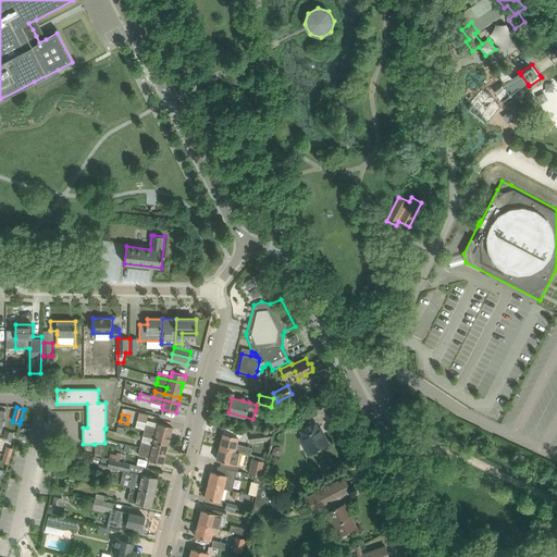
[(313,453),(319,449),(329,445),(324,436),(323,436),(314,420),(300,428),(313,453)]
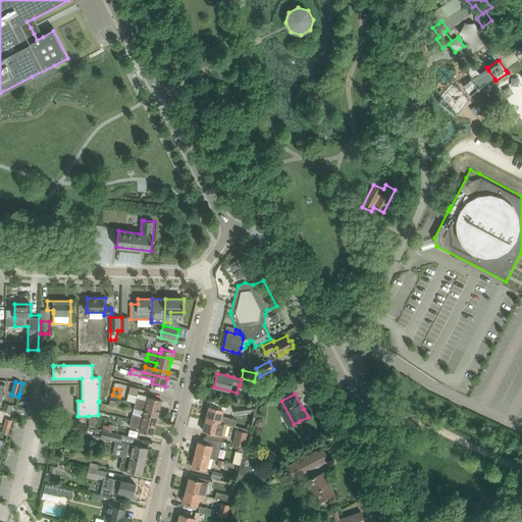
[(136,403),(159,409),(161,400),(152,398),(149,397),(148,401),(142,400),(137,399),(136,403)]
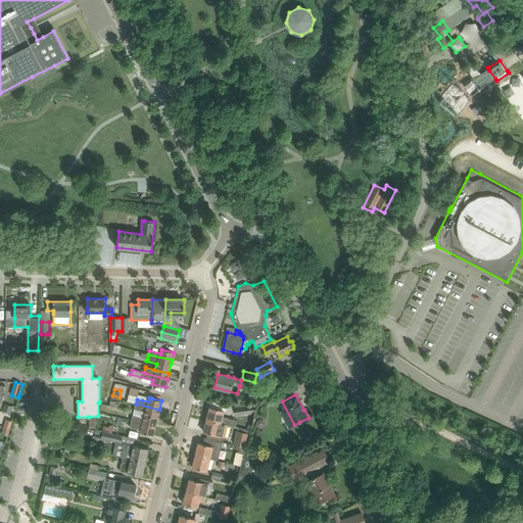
[(135,407),(135,410),(145,412),(145,415),(157,418),(158,413),(159,410),(136,403),(135,407)]
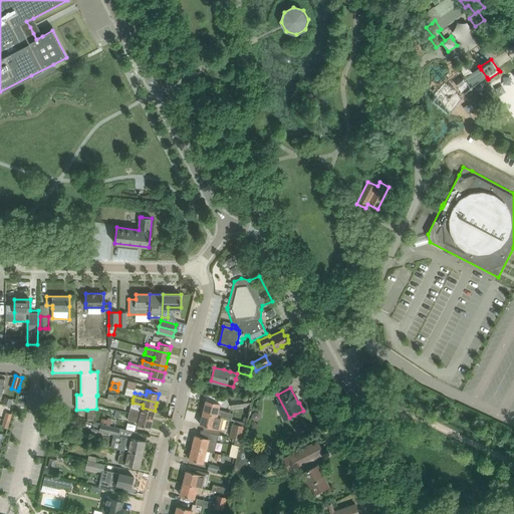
[(238,399),(239,407),(249,406),(251,398),(238,399)]
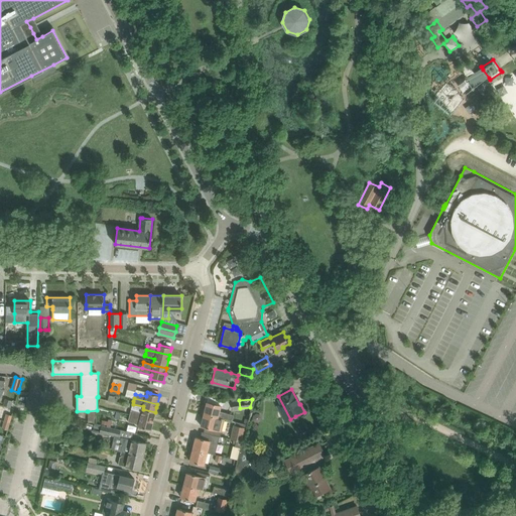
[(205,403),(204,408),(205,409),(204,414),(218,417),(225,419),(232,421),(234,415),(219,411),(221,405),(207,402),(206,403),(205,403)]
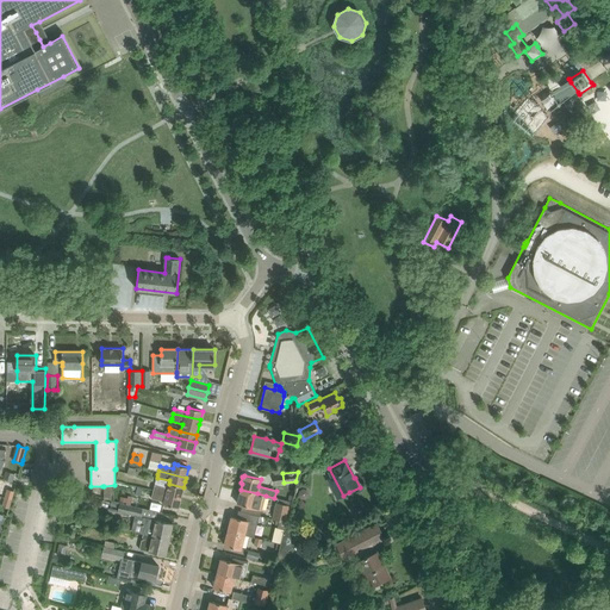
[(155,485),(154,491),(181,498),(182,495),(184,487),(169,484),(168,487),(155,485)]
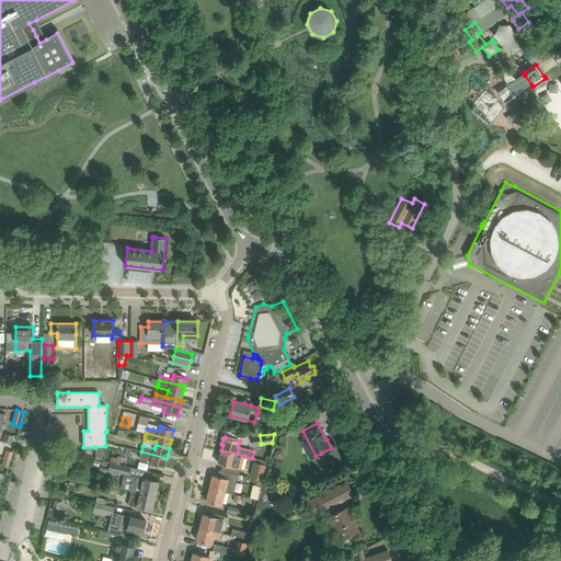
[(275,450),(275,455),(277,458),(282,458),(284,456),(285,451),(283,449),(278,448),(275,450)]
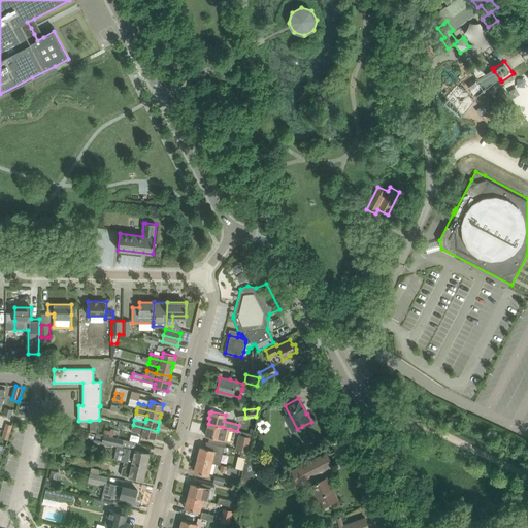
[(208,424),(205,435),(210,436),(208,442),(225,447),(227,440),(230,429),(223,427),(208,424)]
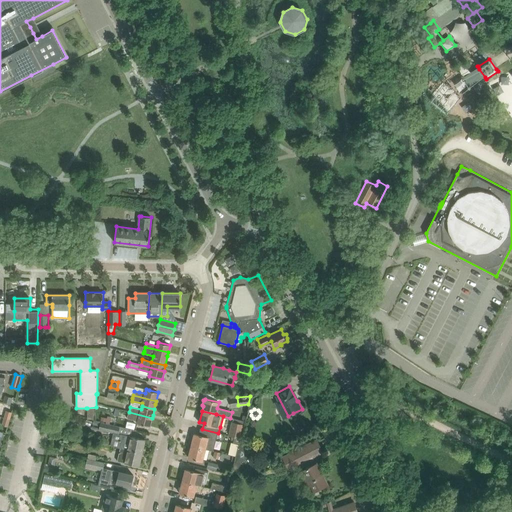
[(128,416),(127,418),(138,421),(138,423),(140,424),(150,426),(152,418),(129,412),(128,416)]
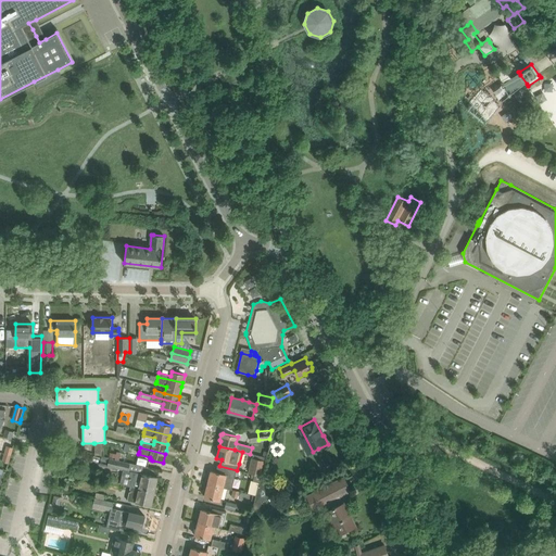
[(261,476),(261,477),(262,477),(262,476),(266,458),(263,457),(263,456),(253,454),(253,458),(249,474),(261,476)]
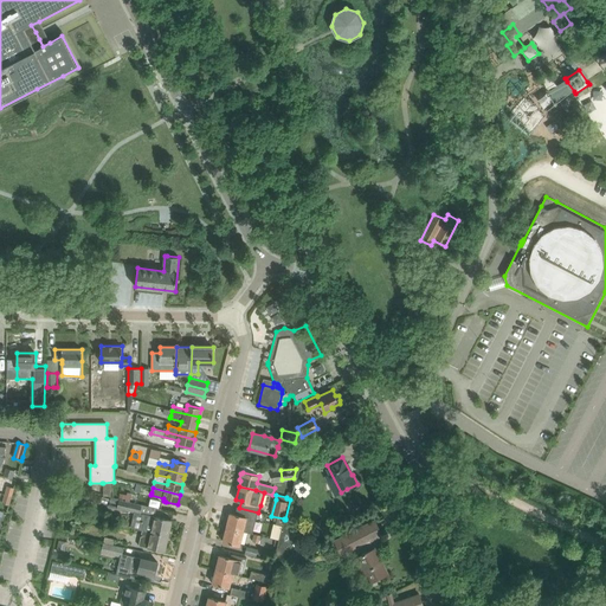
[(117,509),(140,514),(141,504),(139,504),(116,498),(115,501),(118,502),(117,509)]
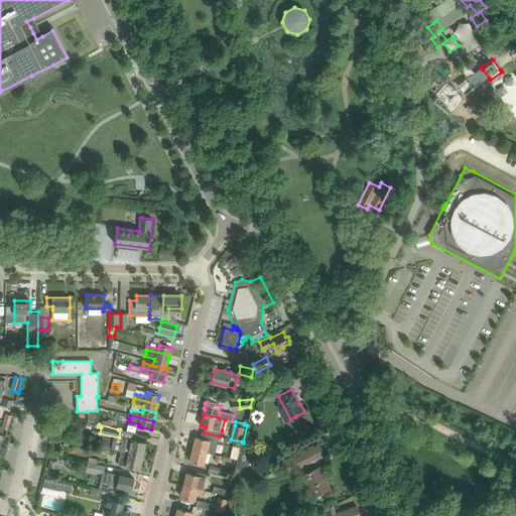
[(196,437),(192,449),(207,453),(215,455),(220,436),(204,432),(202,431),(201,438),(196,437)]
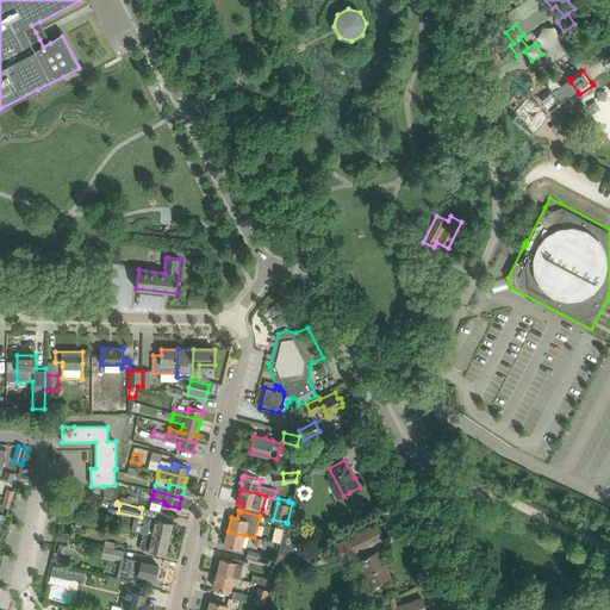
[(139,533),(143,534),(153,536),(169,540),(173,524),(144,517),(139,533)]
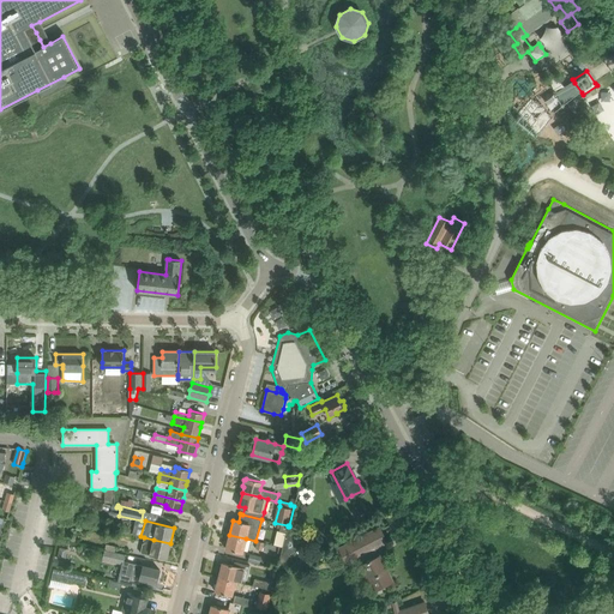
[(288,527),(278,565),(292,558),(289,554),(301,548),(288,527)]
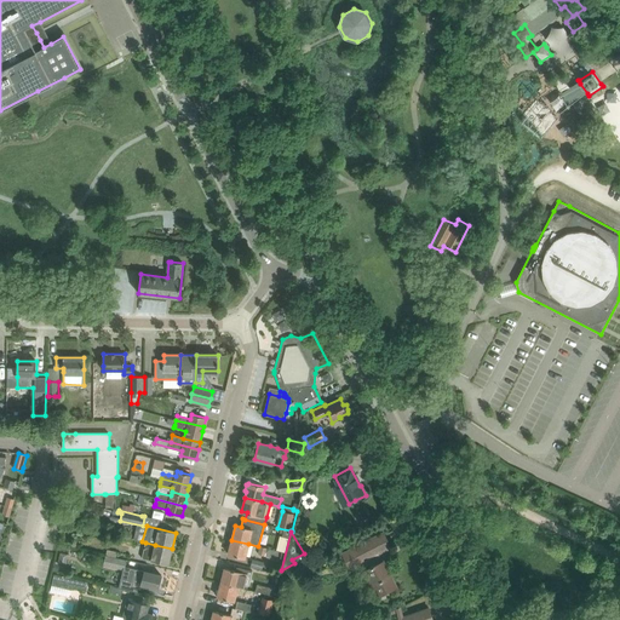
[(384,532),(368,540),(344,554),(350,567),(357,563),(362,570),(361,570),(374,596),(396,585),(384,560),(380,562),(377,552),(391,545),(384,532)]
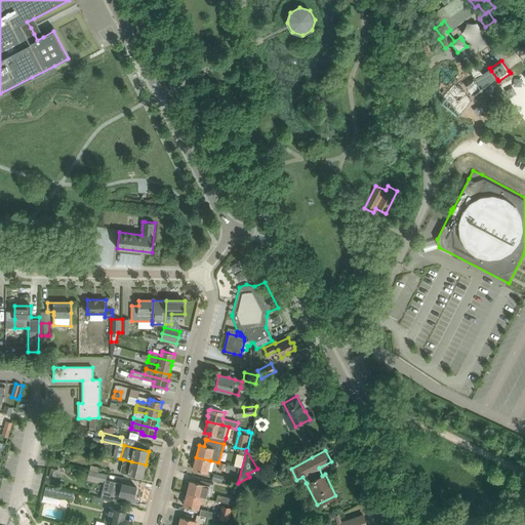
[(102,460),(114,463),(115,457),(103,454),(102,460)]
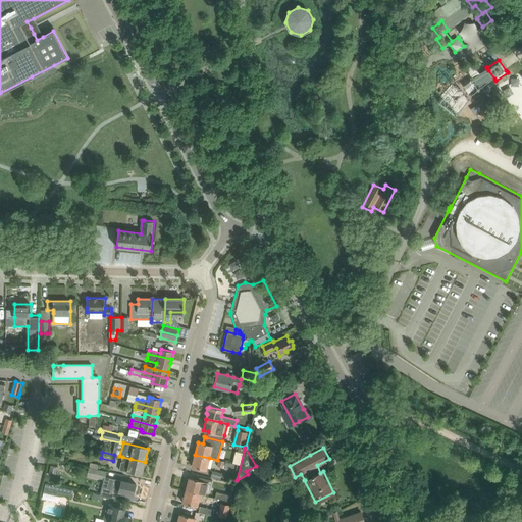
[(195,455),(192,466),(202,469),(206,470),(209,458),(195,455)]
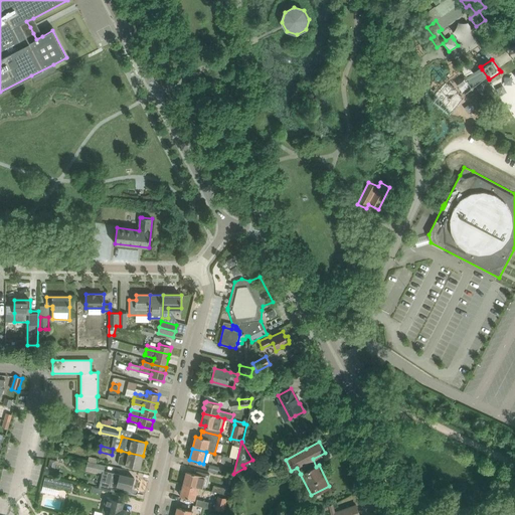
[(231,459),(226,457),(221,456),(223,450),(217,449),(214,461),(230,465),(231,459)]
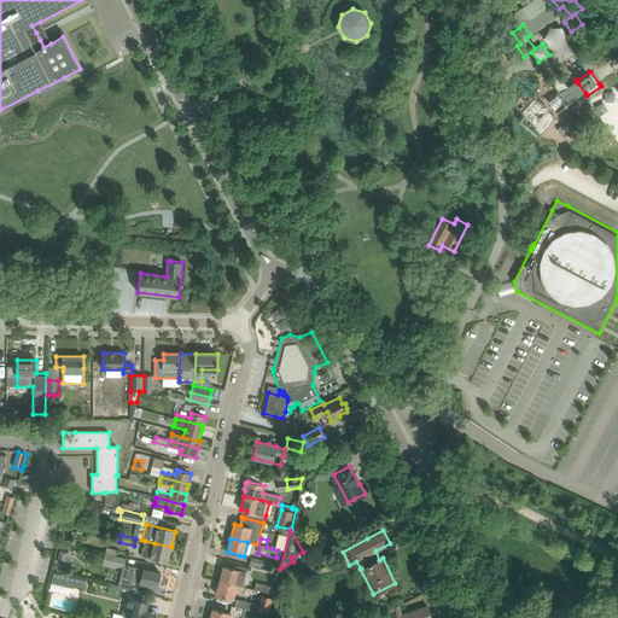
[(168,563),(172,547),(155,543),(145,541),(141,557),(168,563)]
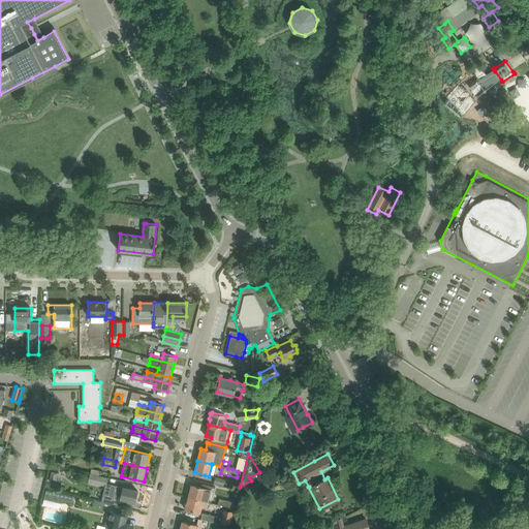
[(59,473),(52,471),(50,480),(57,481),(59,473)]
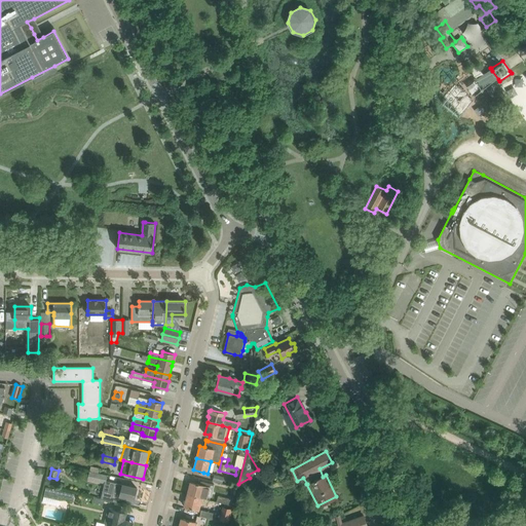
[(99,474),(99,473),(89,471),(87,480),(105,484),(107,476),(99,474)]
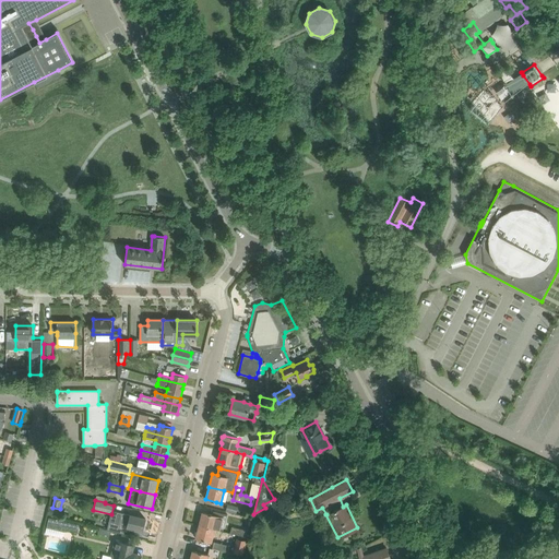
[(238,507),(227,504),(226,511),(236,513),(238,507)]
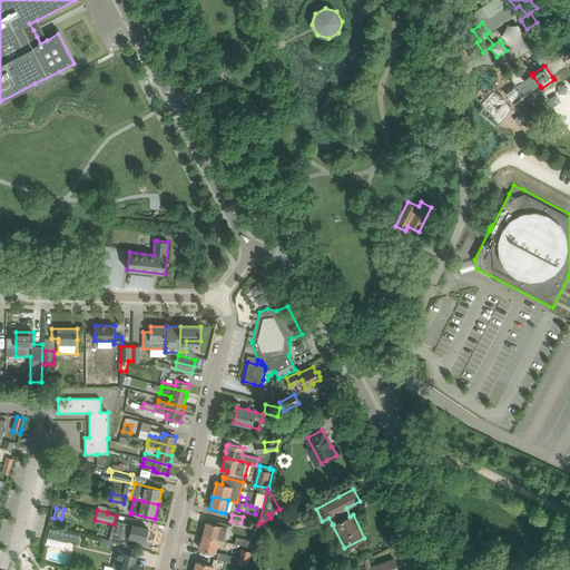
[(204,522),(203,529),(205,529),(204,532),(203,536),(219,539),(227,541),(232,524),(217,521),(217,524),(206,522),(206,523),(204,522)]
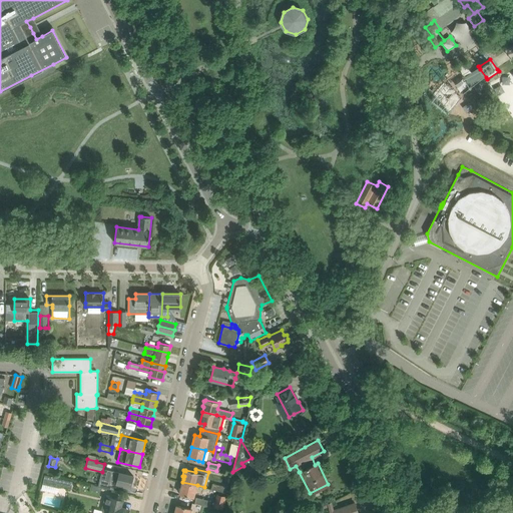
[(100,478),(98,486),(114,490),(114,487),(116,488),(117,484),(121,485),(131,487),(133,476),(124,473),(119,472),(119,473),(112,471),(111,476),(110,481),(100,478)]
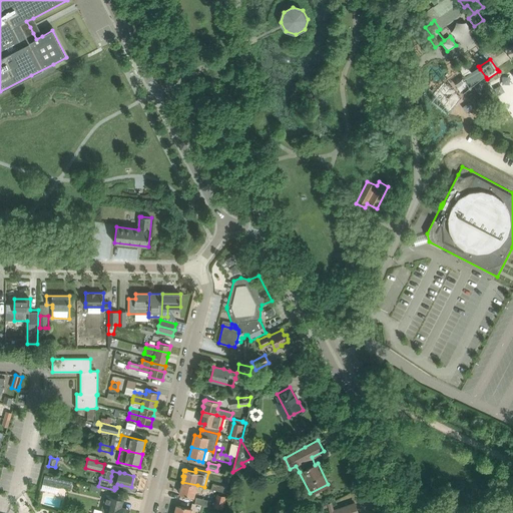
[(73,481),(45,475),(43,482),(71,488),(73,481)]
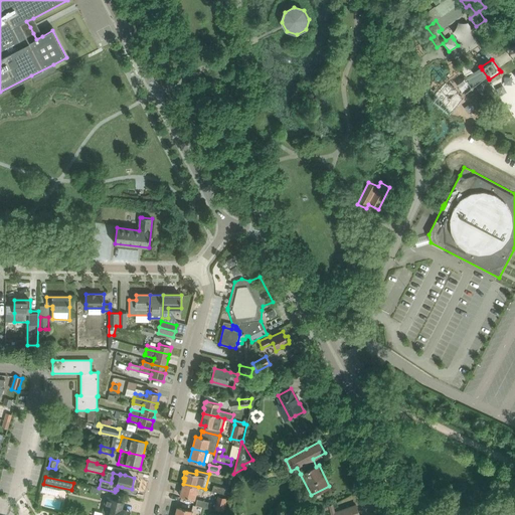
[(183,484),(180,496),(190,498),(194,499),(197,487),(183,484)]
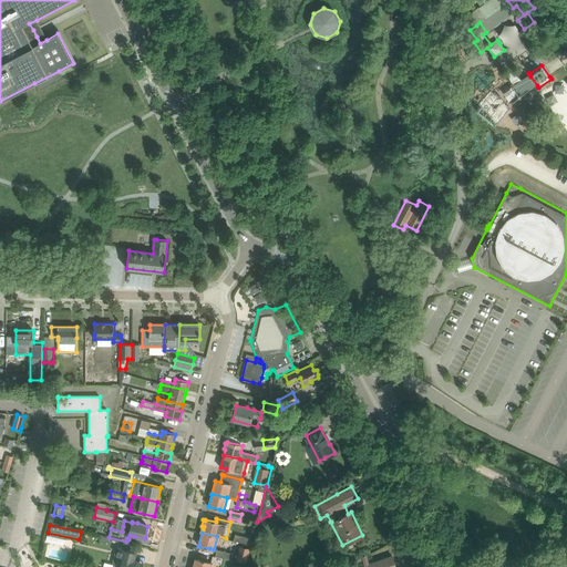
[(229,533),(228,539),(234,542),(235,540),(246,544),(248,537),(229,533)]
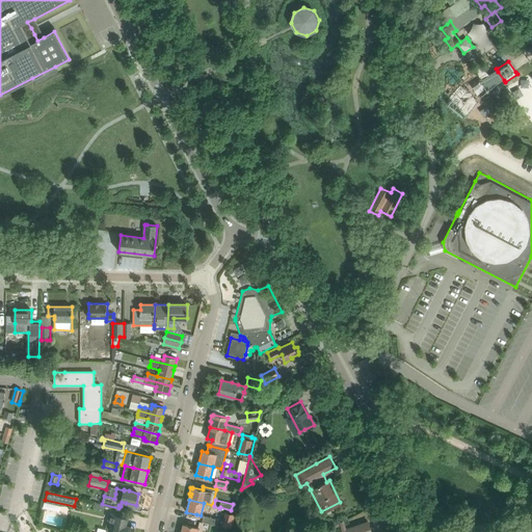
[(225,511),(222,526),(231,527),(234,513),(225,511)]
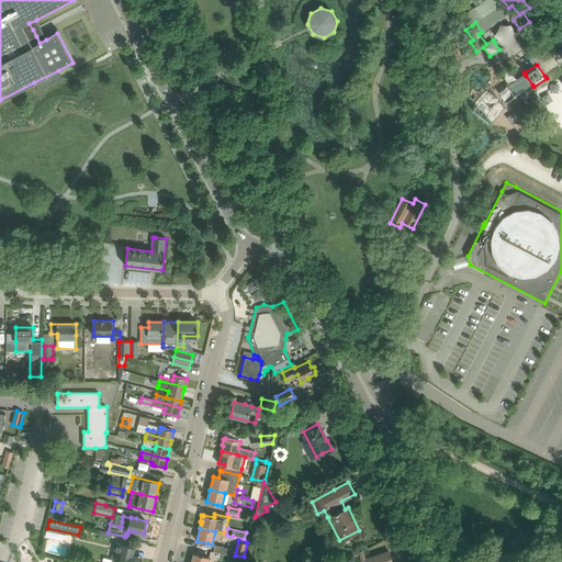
[(141,561),(142,561),(135,559),(135,557),(133,555),(134,548),(116,543),(112,559),(113,559),(112,561),(141,561)]
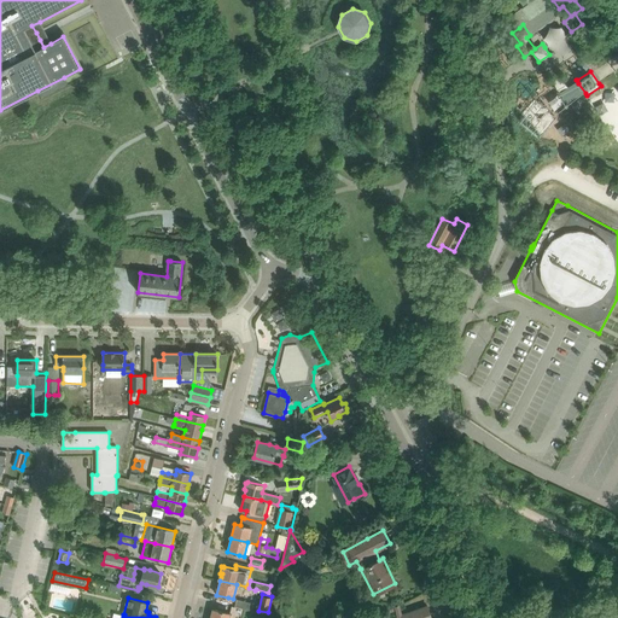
[(254,604),(237,599),(235,606),(252,611),(254,604)]
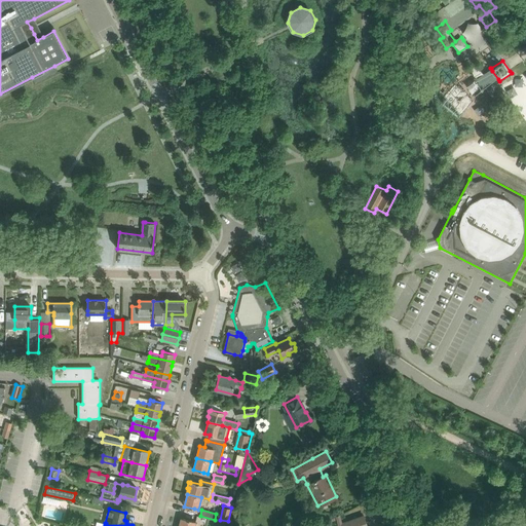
[(367,525),(364,516),(353,519),(342,523),(340,514),(336,516),(338,525),(367,525)]
